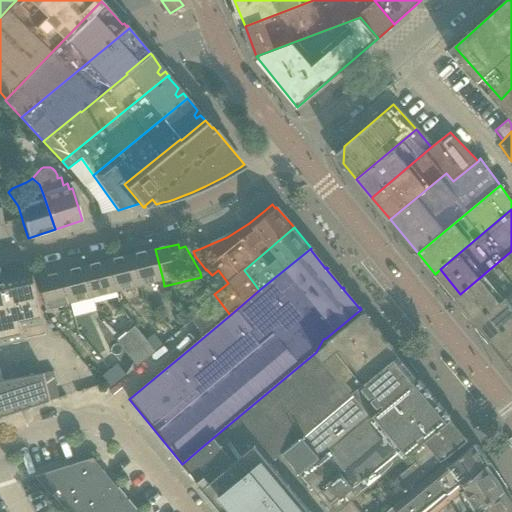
[(155,249),(132,255),(139,286),(163,280),(155,249)]
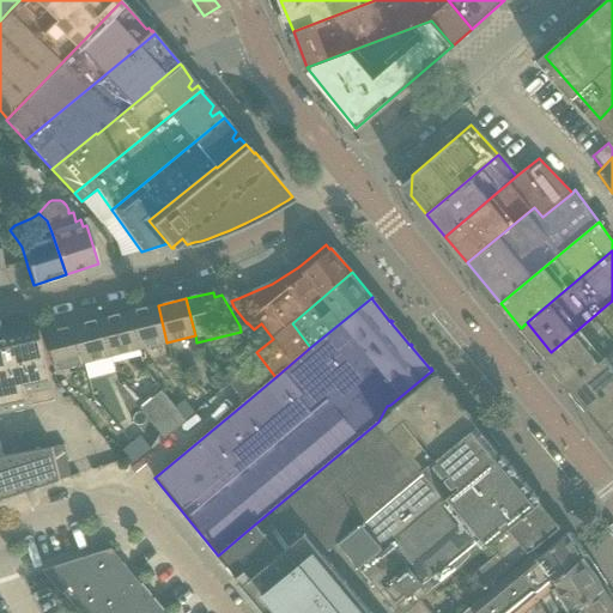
[(612,301),(551,352),(577,383),(612,353),(612,301)]
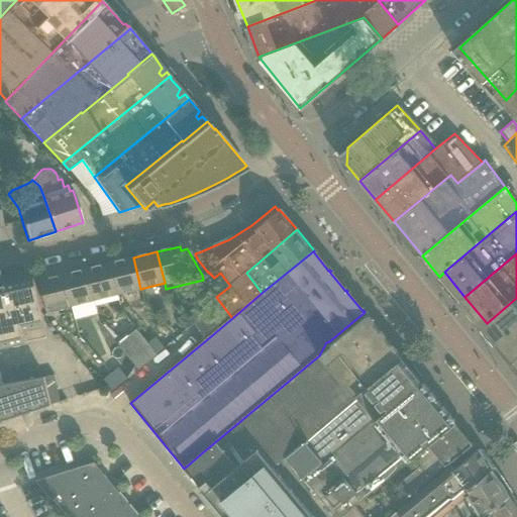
[(133,257),(110,264),(118,294),(140,289),(133,257)]
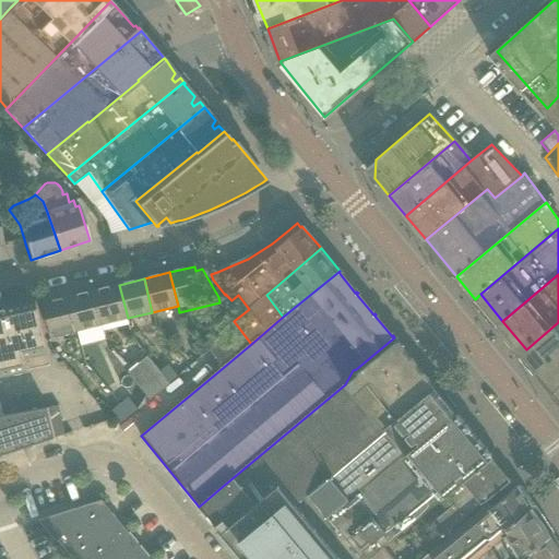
[(119,285),(94,290),(102,324),(128,318),(119,285)]
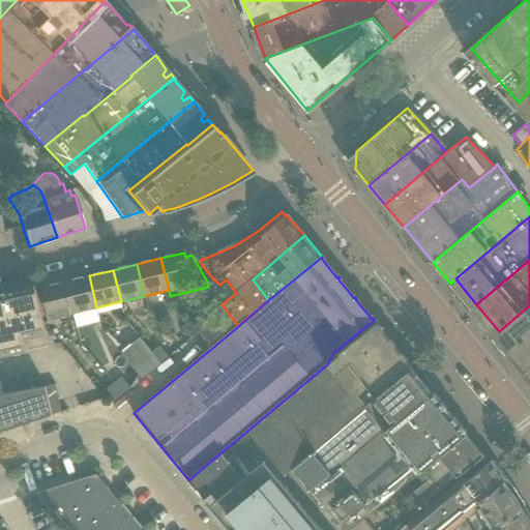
[(89,275),(65,282),(72,314),(96,307),(89,275)]
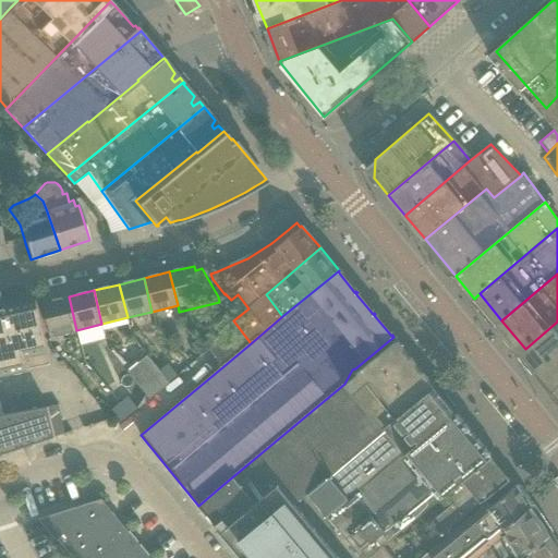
[(76,330),(69,296),(44,303),(51,336),(76,330)]
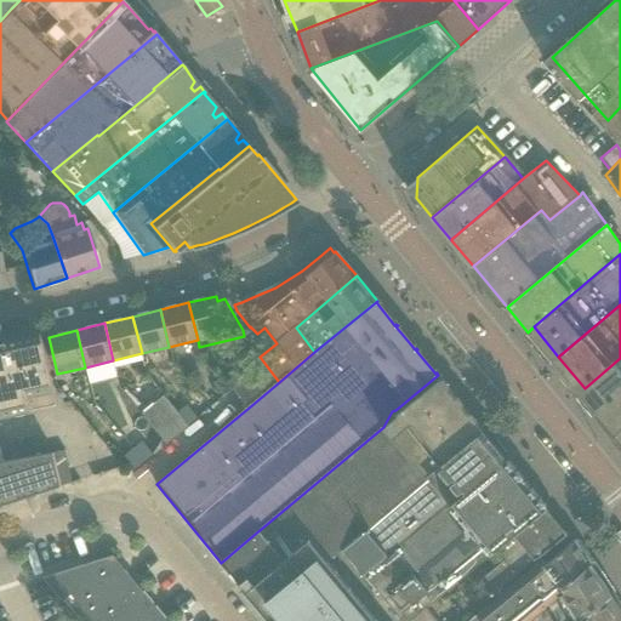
[(0,417),(56,405),(40,334),(0,342),(0,417)]
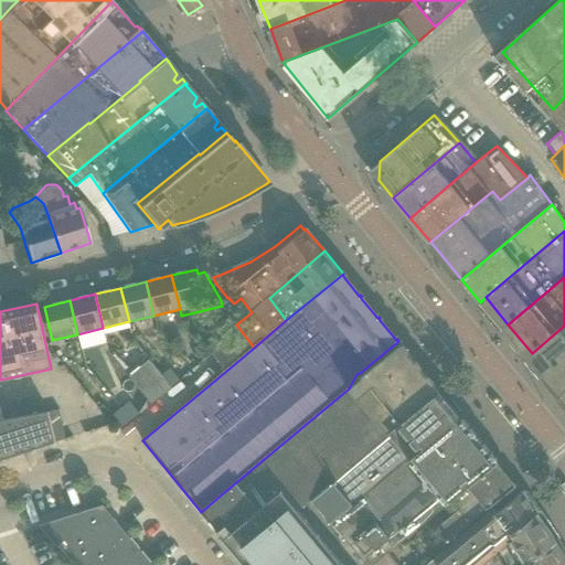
[(236,324),(208,348),(212,353),(226,371),(254,348),(236,324)]
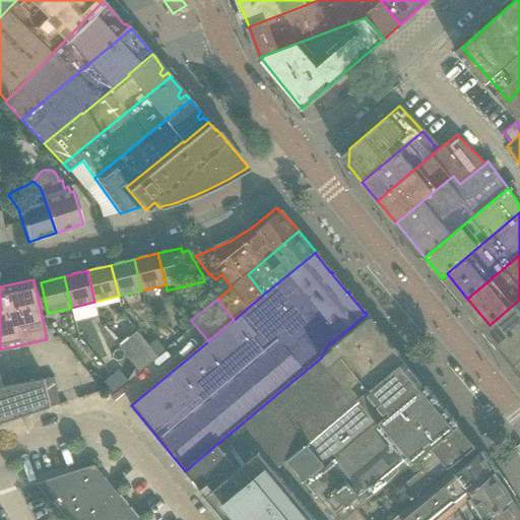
[(519,300),(490,325),(505,343),(519,330),(519,300)]
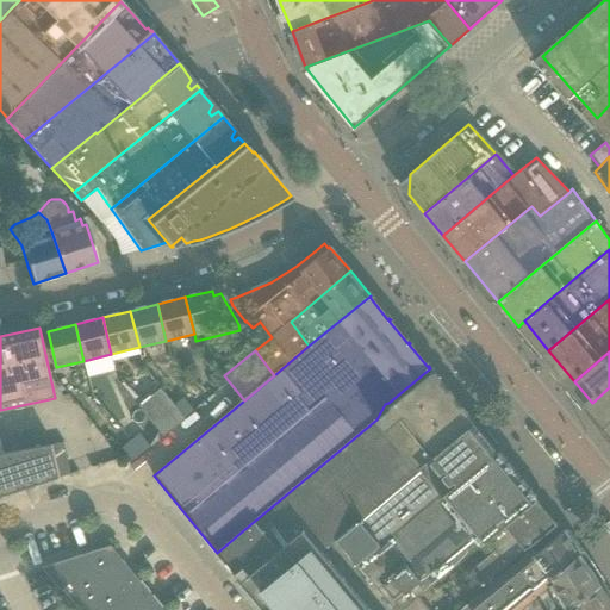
[(111,354),(83,361),(88,375),(116,368),(111,354)]
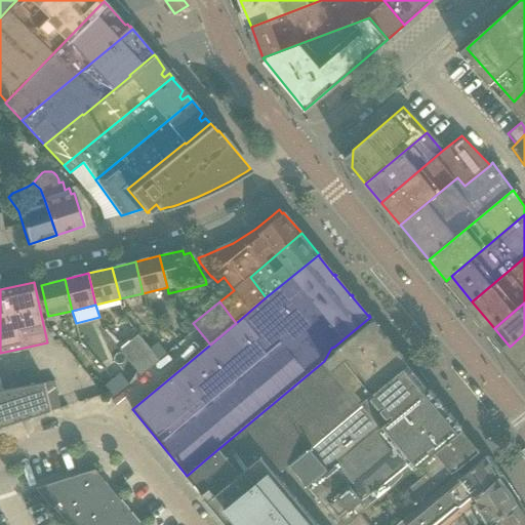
[(197,328),(193,323),(188,317),(179,323),(190,334),(197,328)]
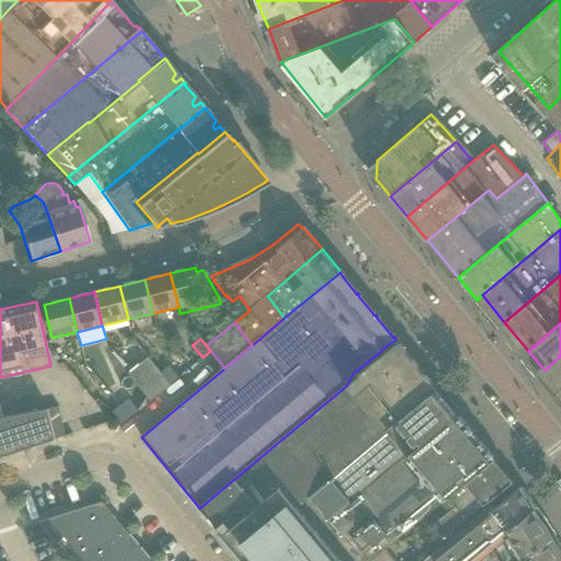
[(296,508),(305,501),(304,501),(437,390),(401,346),(350,389),(346,386),(222,489),(245,516),(279,488),(296,508)]
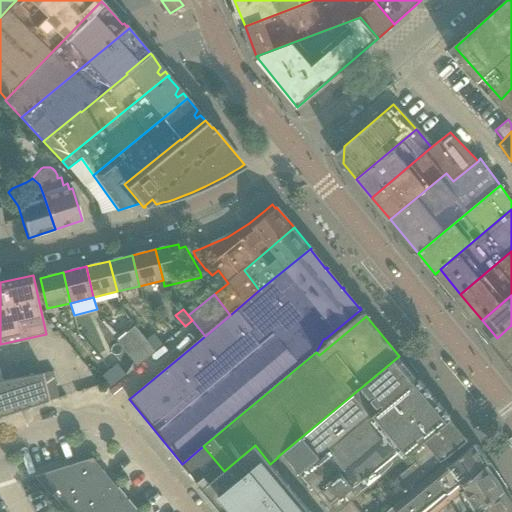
[(147,340),(146,340),(134,325),(116,340),(137,365),(155,350),(147,340)]
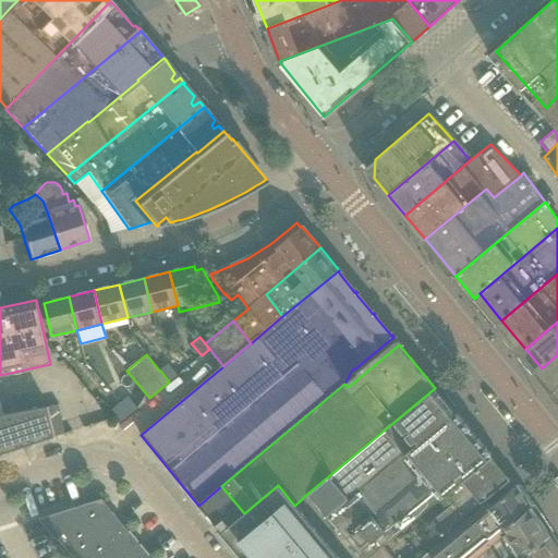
[(557,354),(542,368),(557,388),(557,354)]
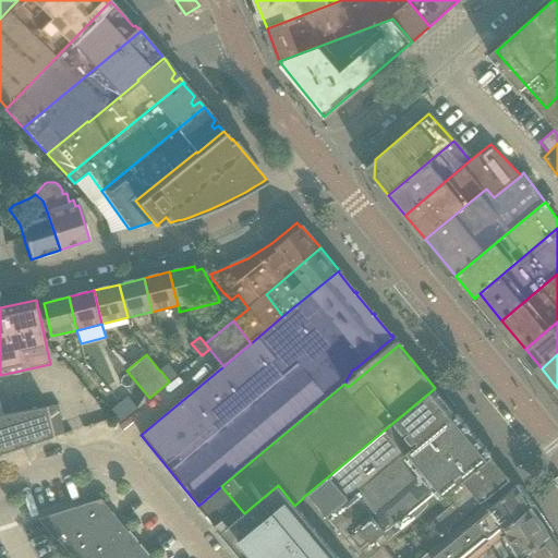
[(168,364),(160,371),(169,381),(177,375),(168,364)]
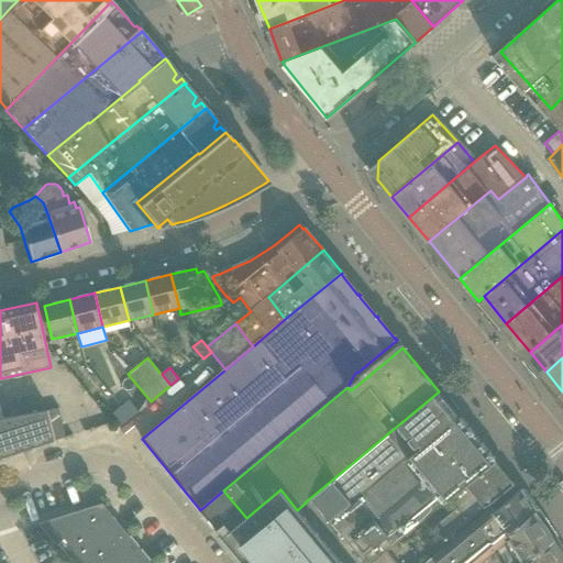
[(311,498),(331,522),(460,416),(439,392),(305,503),(306,503),(311,498)]
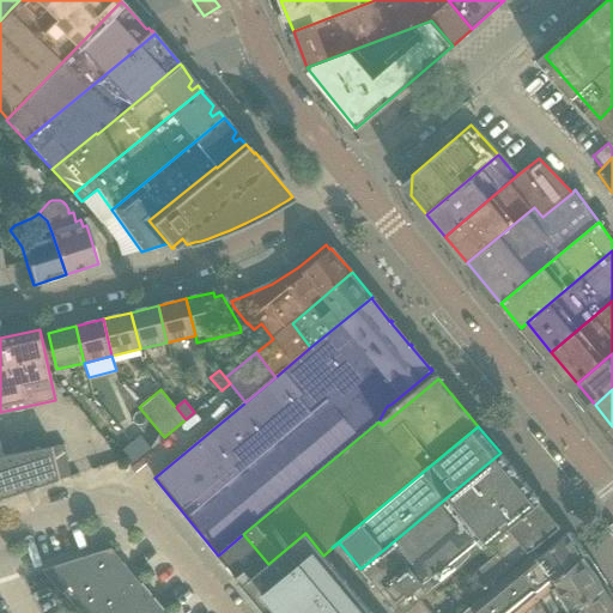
[(141,436),(132,443),(143,456),(151,449),(141,436)]
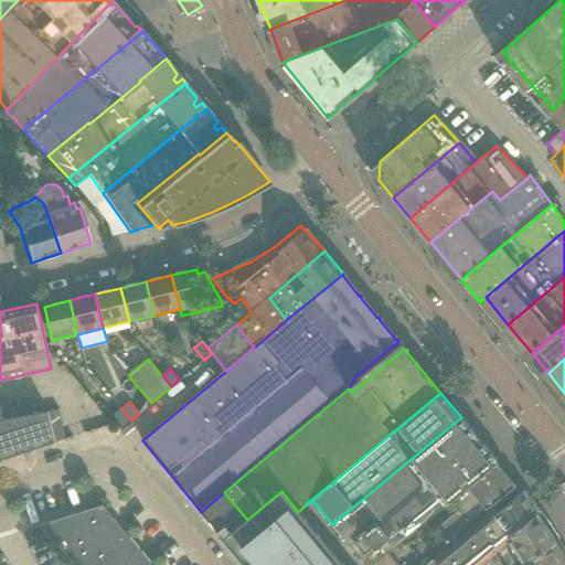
[(121,408),(114,416),(121,426),(123,427),(131,420),(121,408)]
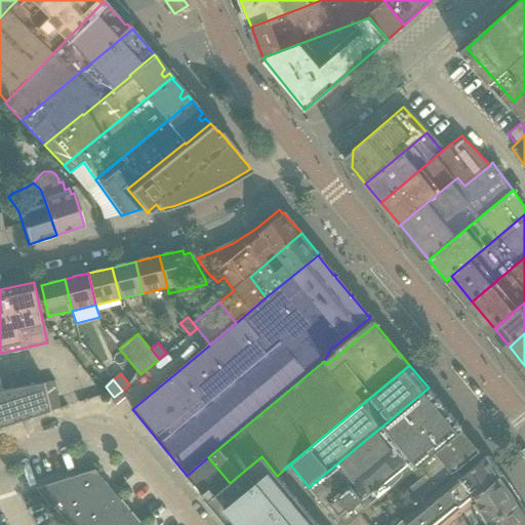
[(0,427),(51,411),(45,382),(4,390),(0,390),(0,427)]
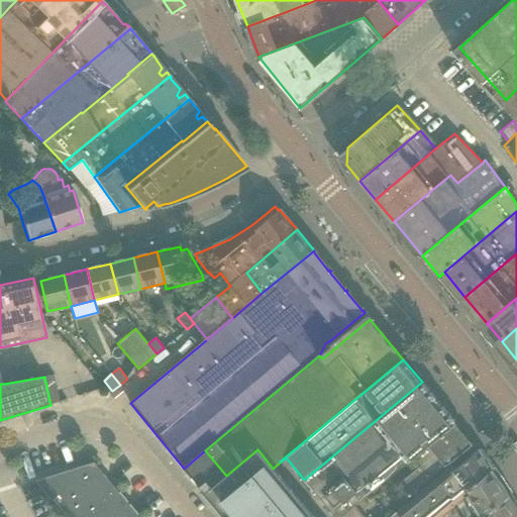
[(304,480),(320,500),(438,402),(422,382),(304,480)]
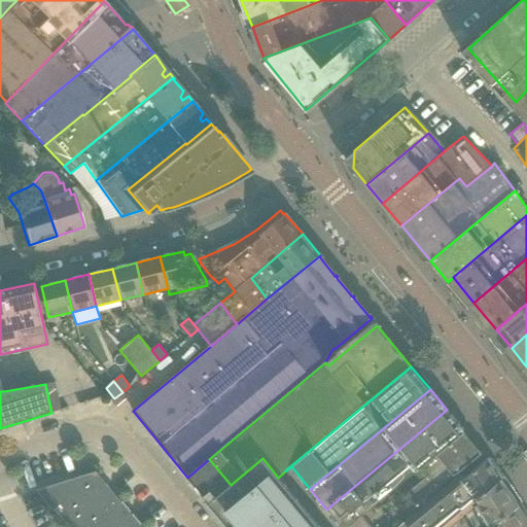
[(348,526),(361,517),(420,467),(464,431),(447,410),(326,510),(341,526),(348,526)]
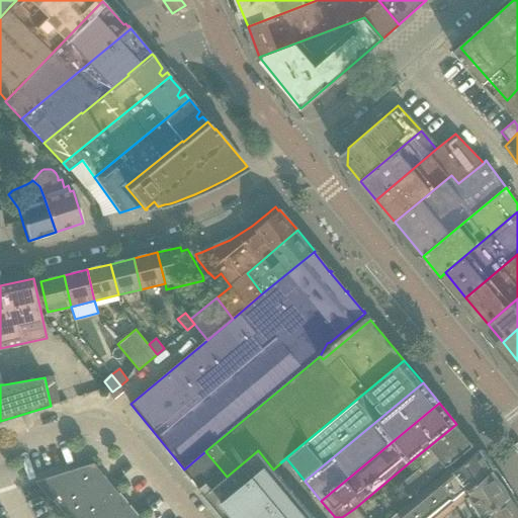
[(456,424),(413,459),(420,467),(401,486),(411,498),(420,489),(473,444),(456,424)]
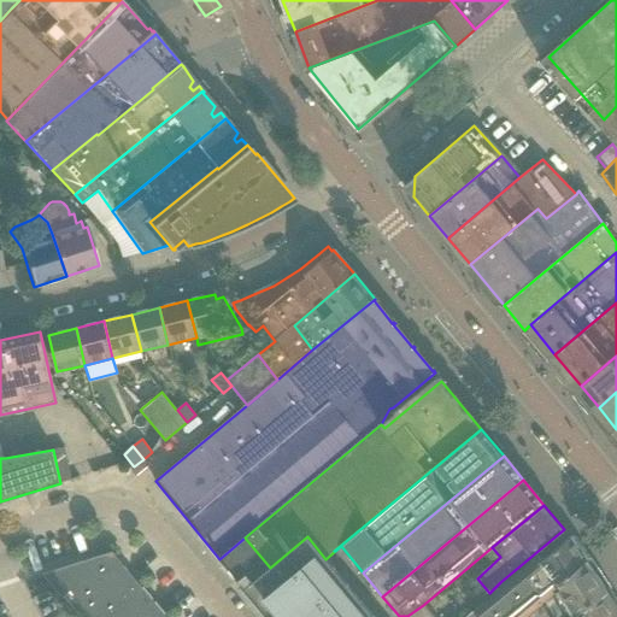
[(374,616),(325,559),(307,536),(270,568),(245,538),(219,559),(268,616),(374,616)]
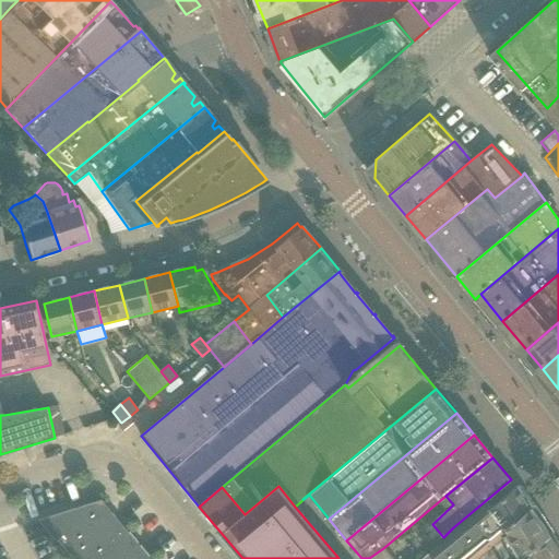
[(508,530),(533,508),(518,487),(492,507),(489,502),(453,532),(421,558),(478,558),(511,533),(508,530)]
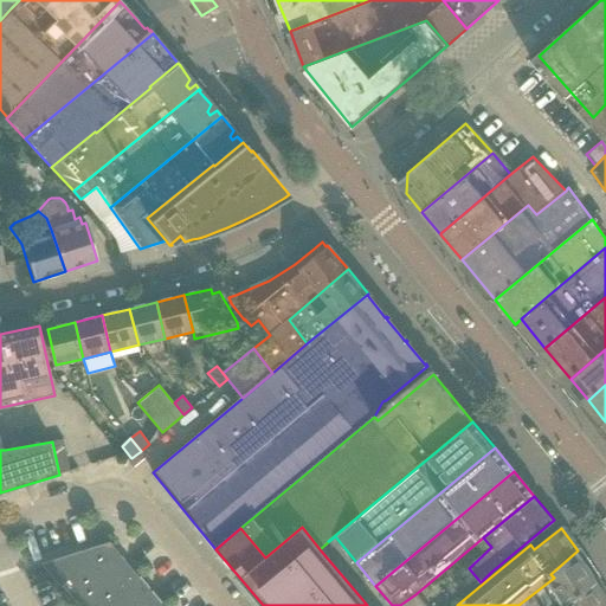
[(77,605),(163,605),(110,541),(43,563),(77,605)]
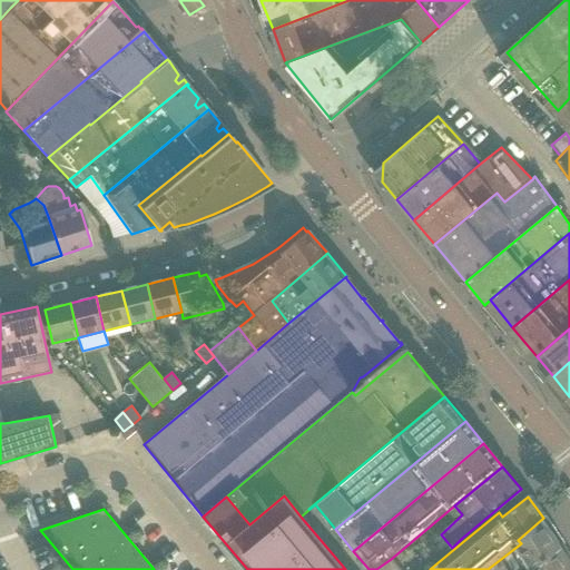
[(533,569),(562,547),(543,518),(518,540),(521,543),(488,569),(533,569)]
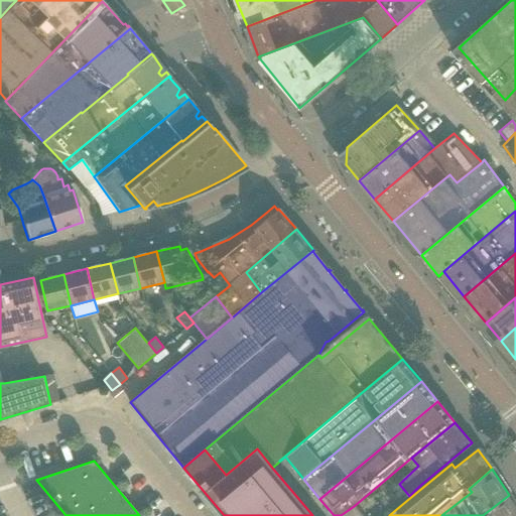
[(515,515),(515,506),(509,495),(483,515),(515,515)]
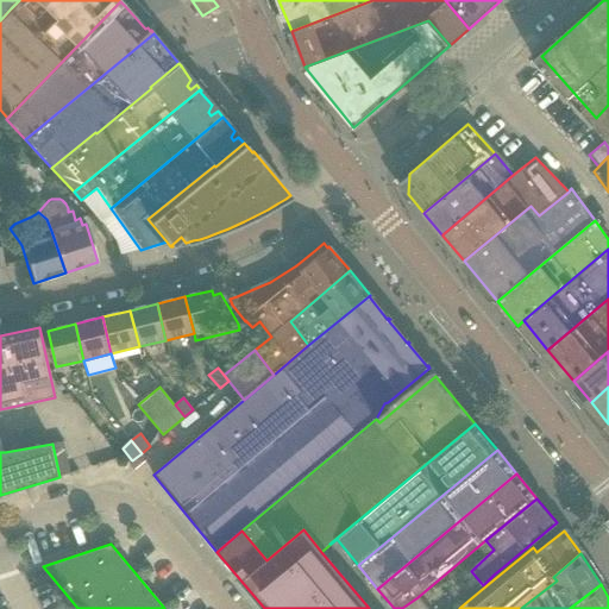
[(427,608),(418,597),(402,608),(427,608)]
